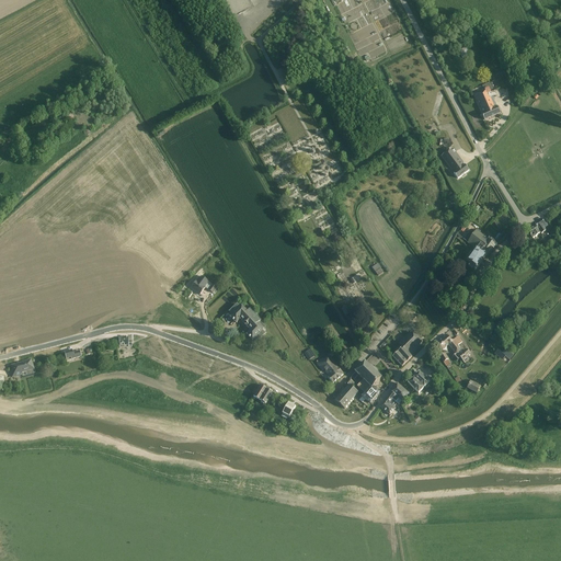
[(366,26),(355,32),(357,36),(353,38),(356,44),(371,35),(366,26)]
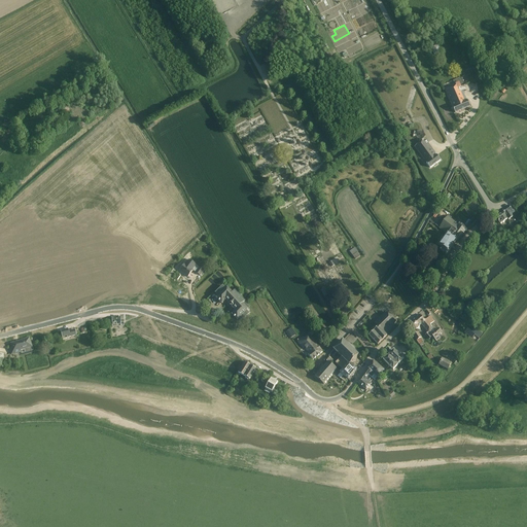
[(431,47),(434,56),(441,54),(437,44),(431,47)]
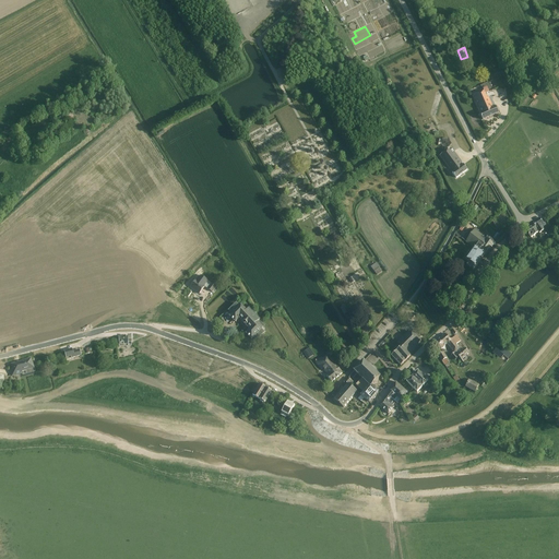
[(492,71),(495,81),(504,79),(503,74),(502,70),(501,69),(492,71)]
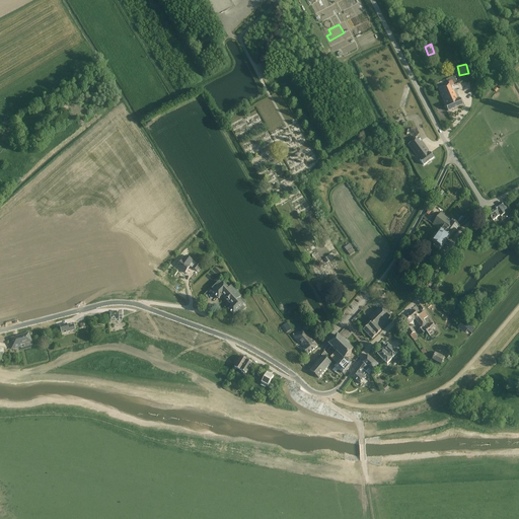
[(454,76),(446,80),(449,83),(451,87),(458,84),(454,76)]
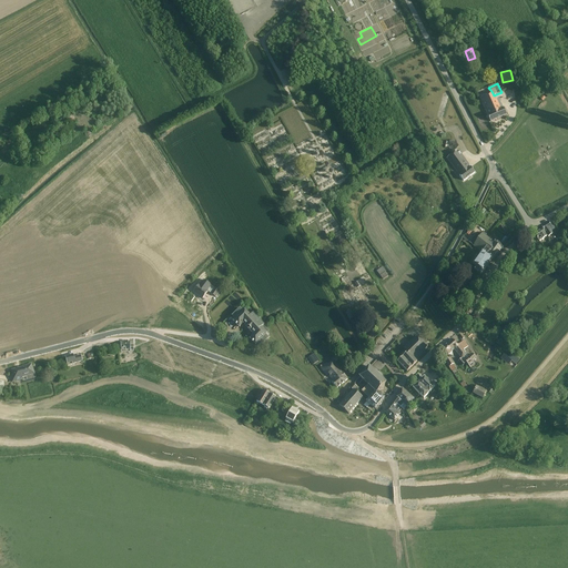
[(492,91),(479,97),(490,122),(507,114),(504,109),(503,109),(498,99),(495,100),(494,95),(492,91)]
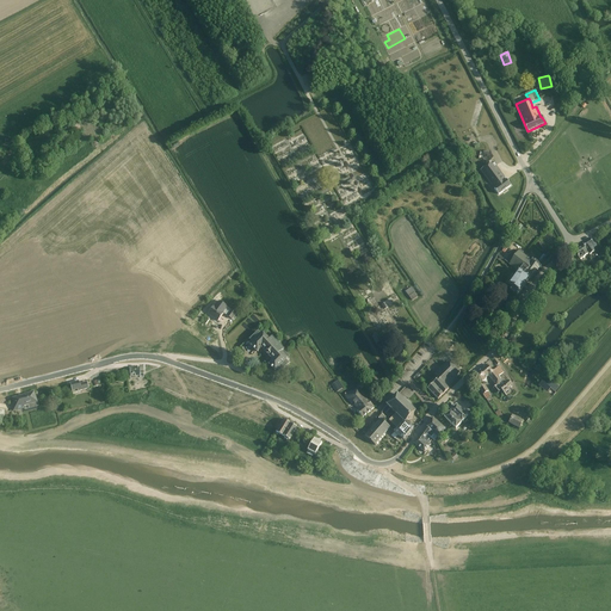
[(492,152),(483,152),(480,152),(479,159),(482,160),(489,164),(494,158),(492,152)]
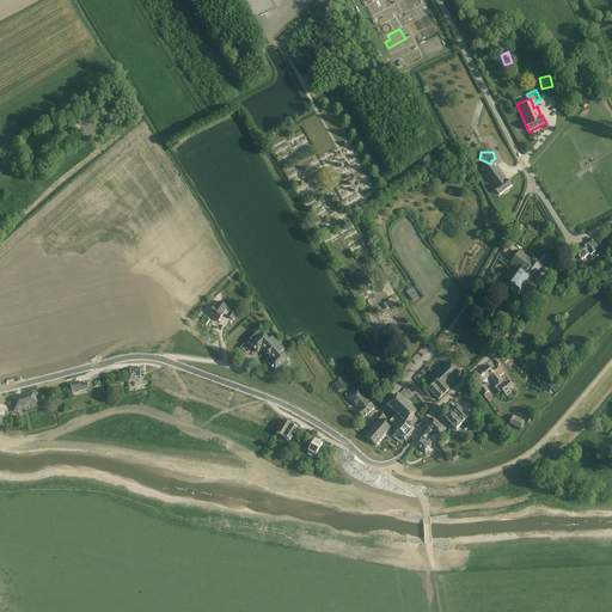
[(507,181),(496,166),(494,169),(491,164),(482,171),(494,187),(494,188),(500,195),(512,187),(507,181)]
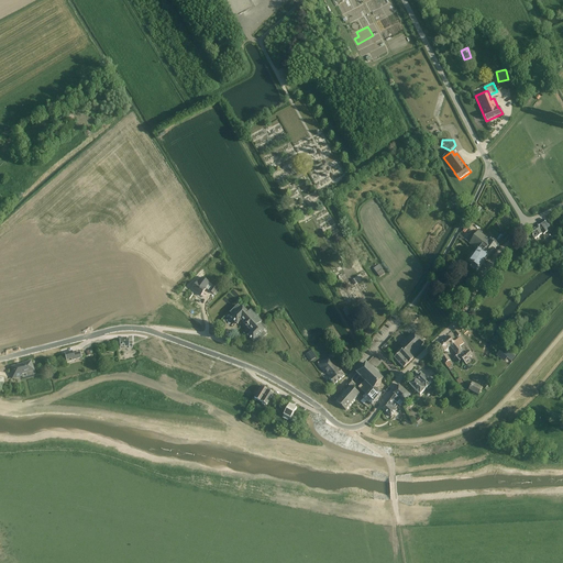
[(537,224),(542,232),(543,235),(549,232),(547,229),(550,227),(548,223),(547,224),(543,220),(537,224)]
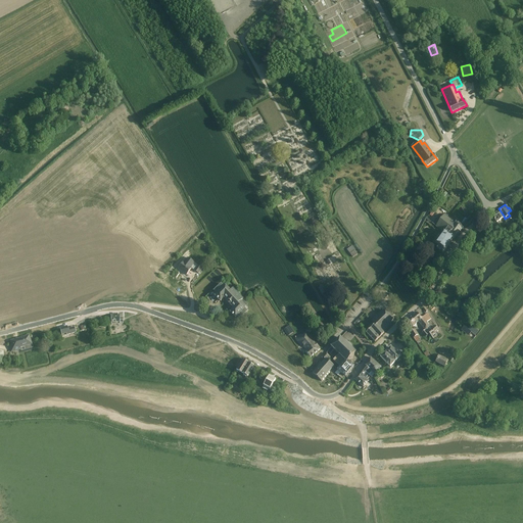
[(504,218),(502,216),(498,210),(492,215),(495,219),(494,220),(496,222),(504,218)]
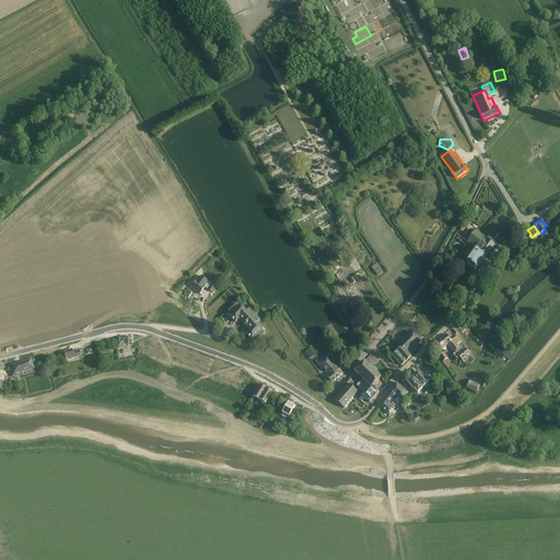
[(476,248),(476,249),(486,256),(494,244),(476,231),(467,242),(476,248)]
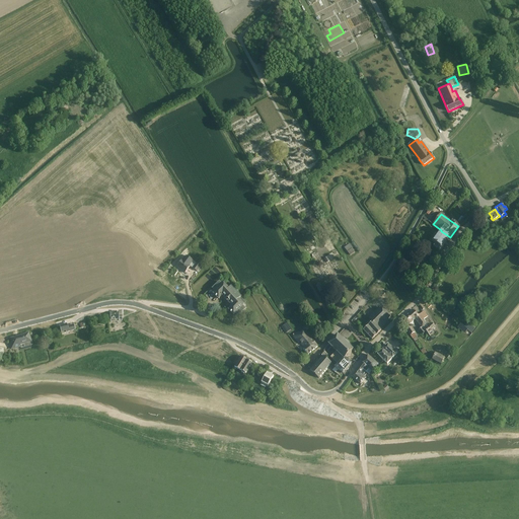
[(441,248),(450,237),(441,231),(438,234),(435,232),(430,240),(433,242),(436,244),(434,246),(439,251),(441,248)]
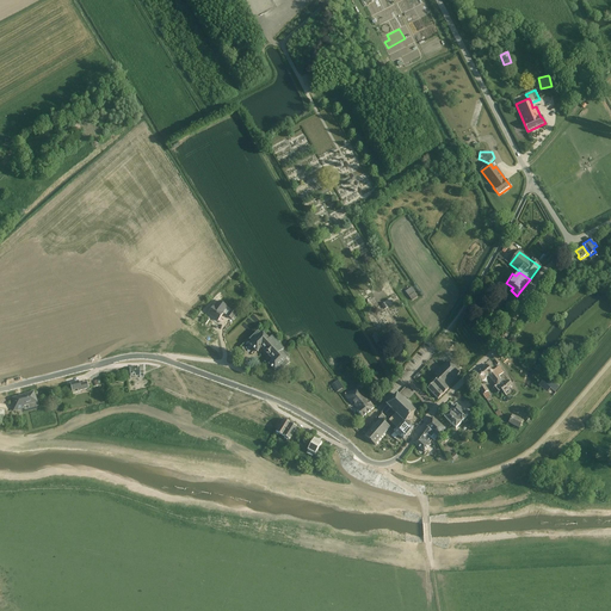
[(412,287),(406,291),(413,301),(419,296),(412,287)]
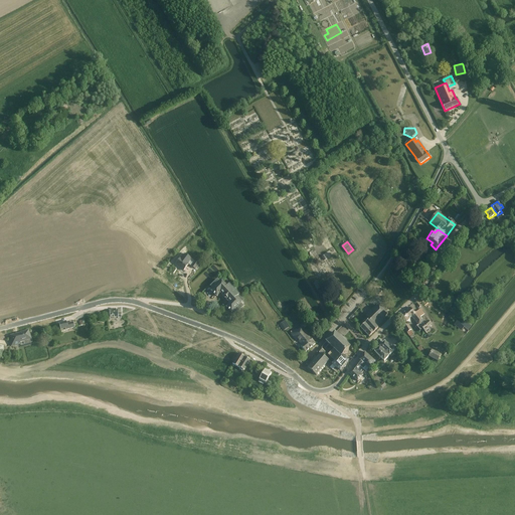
[(181,258),(176,265),(184,271),(189,265),(192,267),(195,262),(185,254),(182,259),(181,258)]
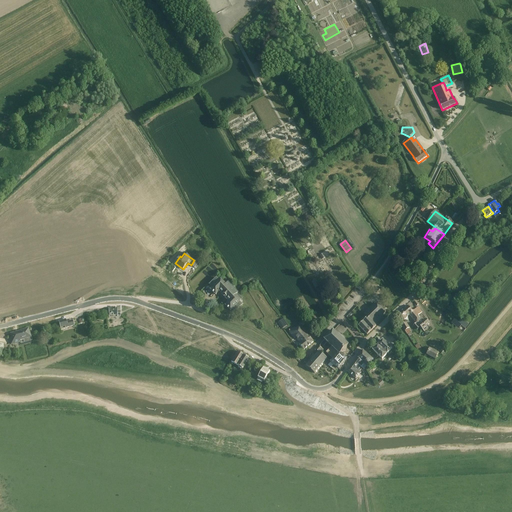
[(209,285),(212,288),(210,290),(216,295),(219,292),(229,302),(225,305),(231,311),(232,309),(235,313),(243,305),(240,302),(241,301),(236,295),(237,294),(227,284),(226,285),(221,280),(220,281),(217,278),(209,285)]
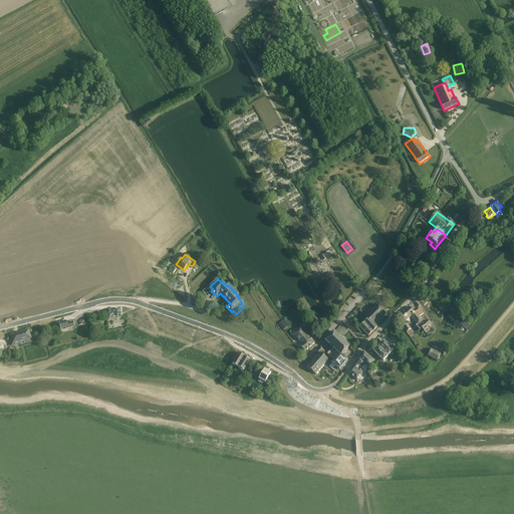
[(365,315),(368,318),(359,327),(368,336),(377,327),(375,325),(388,313),(381,307),(380,307),(378,304),(375,307),(374,306),(365,315)]
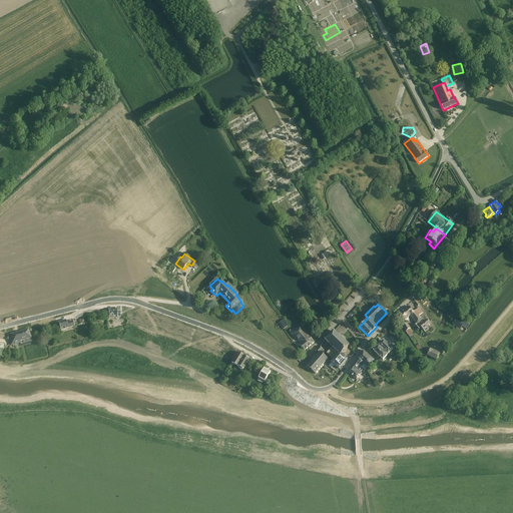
[(410,316),(414,313),(409,307),(397,316),(402,323),(410,316)]
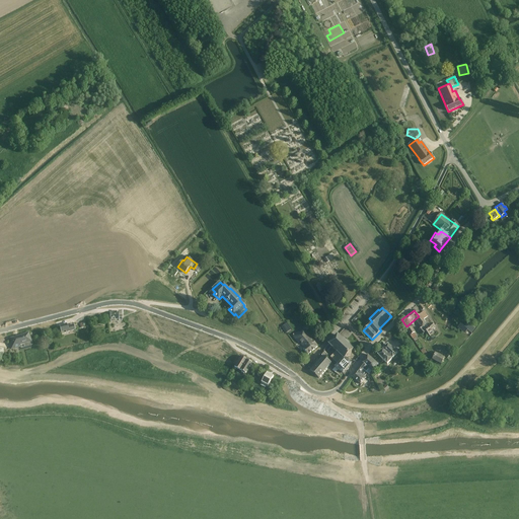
[(424,311),(419,316),(415,319),(419,324),(424,320),(428,316),(424,311)]
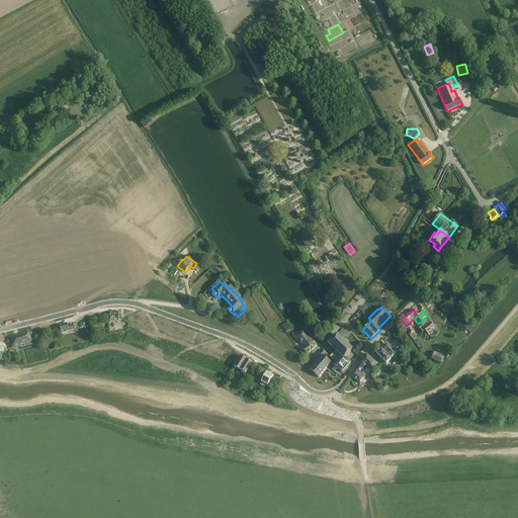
[(109,321),(121,321),(120,315),(117,316),(117,312),(108,312),(109,321)]
